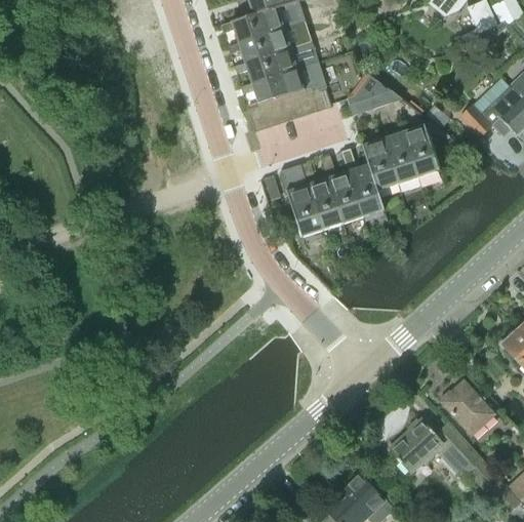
[(247,0),(252,14),(231,21),(232,22),(279,6),(278,5),(294,0),(247,0)]
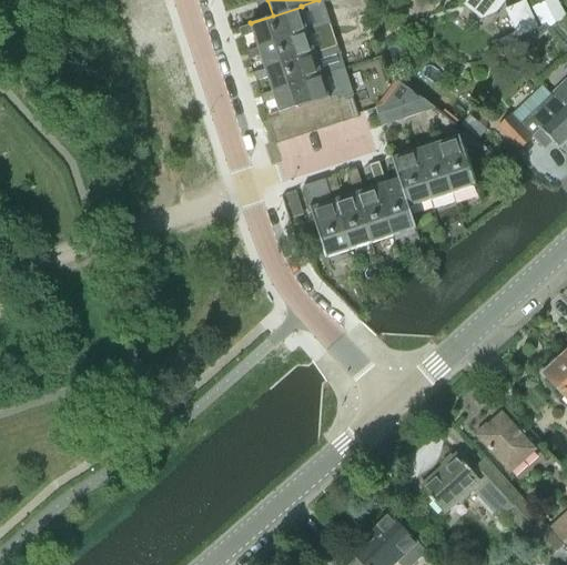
[(465,0),(463,2),(474,11),(482,0),(465,0)]
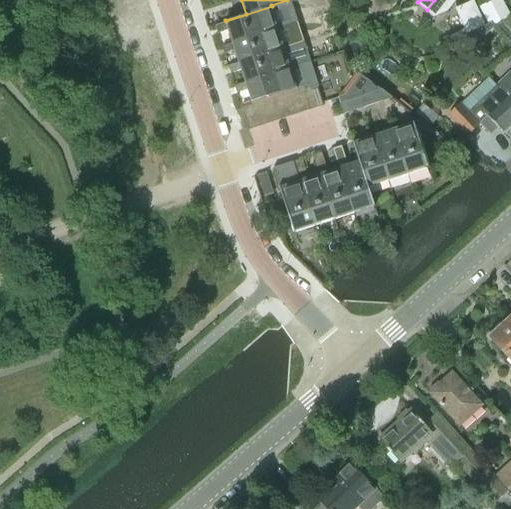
[(434,0),(427,10),(432,14),(445,10),(453,0),(434,0)]
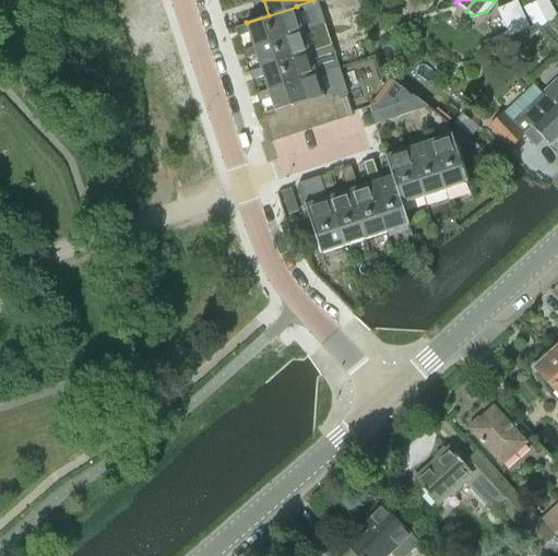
[(508,2),(497,7),(510,35),(530,25),(519,0),(512,0),(508,2)]
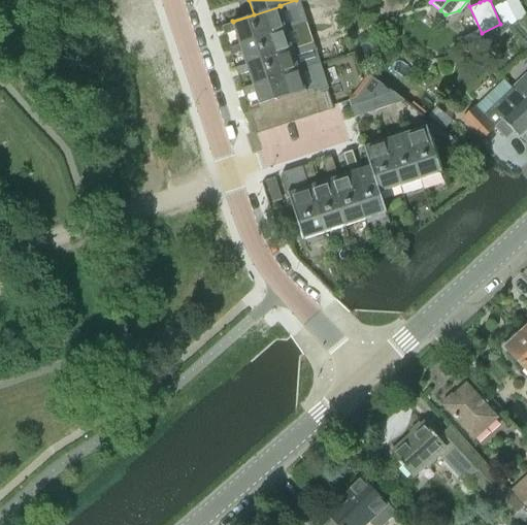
[(526,5),(523,0),(502,0),(497,3),(508,22),(526,11),(526,5)]
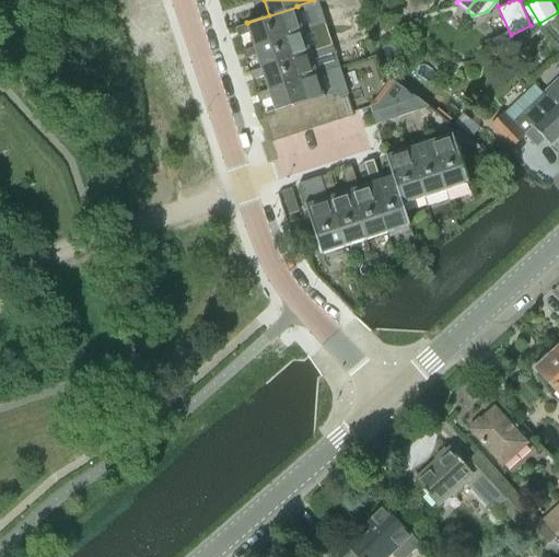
[(247,23),(254,45),(304,28),(325,22),(322,12),(301,19),(298,7),(247,23)]
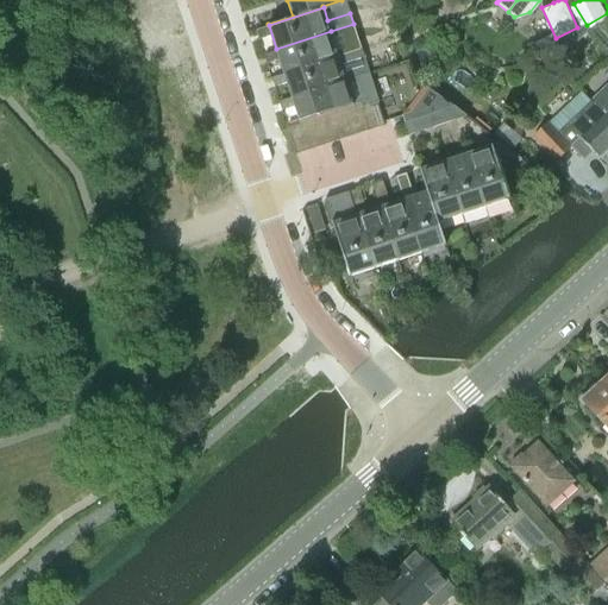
[(558,60),(589,27),(588,26),(585,24),(583,25),(544,46),(558,60)]
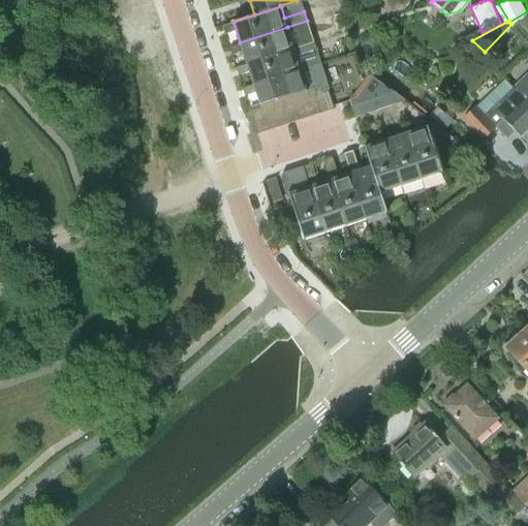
[(240,42),(246,62),(293,47),(312,40),(310,32),(291,38),(287,27),(240,42)]
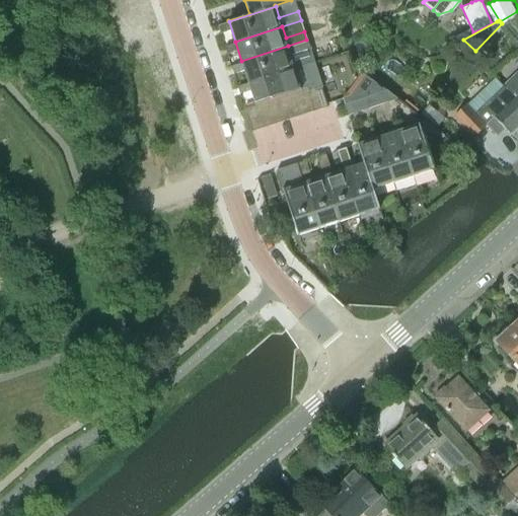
[(241,61),(248,82),(295,67),(313,61),(310,52),(292,58),(288,46),(241,61)]
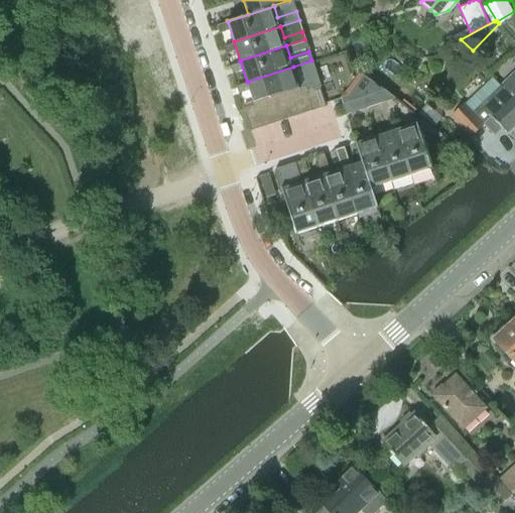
[(305,85),(318,81),(315,71),(296,77),(293,67),(247,82),(254,102),(256,101),(269,97),(281,93),(293,89),(305,85)]
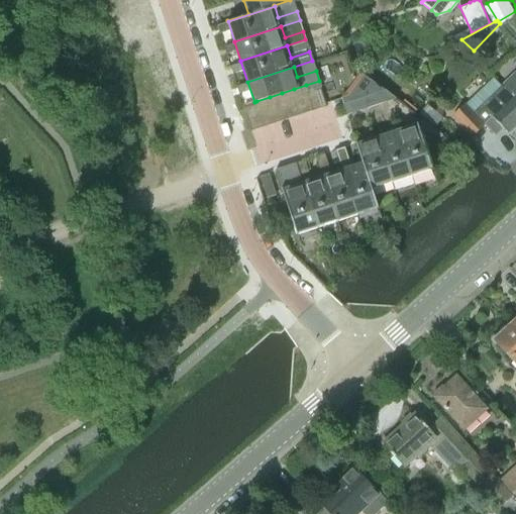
[(515,70),(501,85),(515,99),(515,70)]
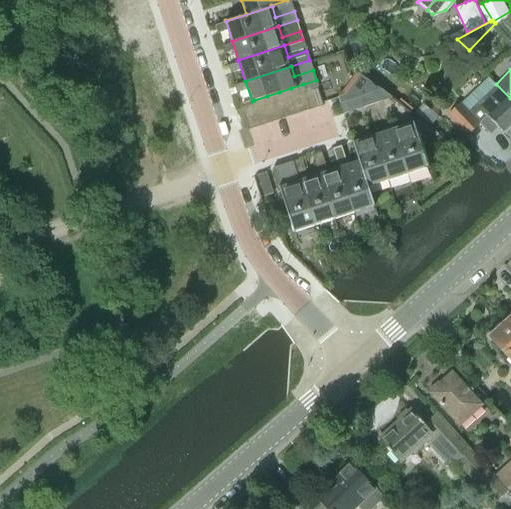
[(324,103),(316,80),(303,84),(310,108),(324,103)]
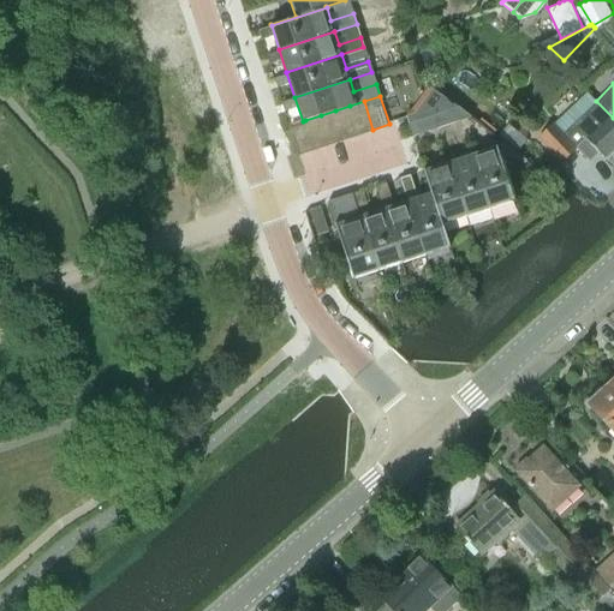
[(364,101),(350,106),(358,133),(373,130),(364,101)]
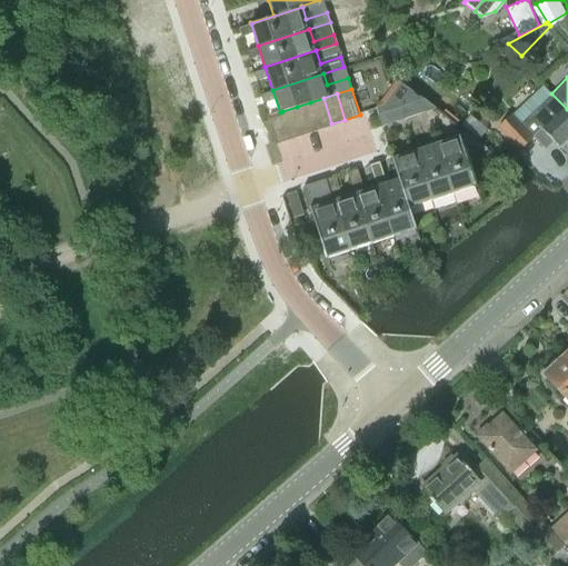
[(567,109),(551,93),(529,115),(531,117),(524,123),(535,135),(534,135),(542,144),(550,136),(559,146),(567,138),(567,109)]
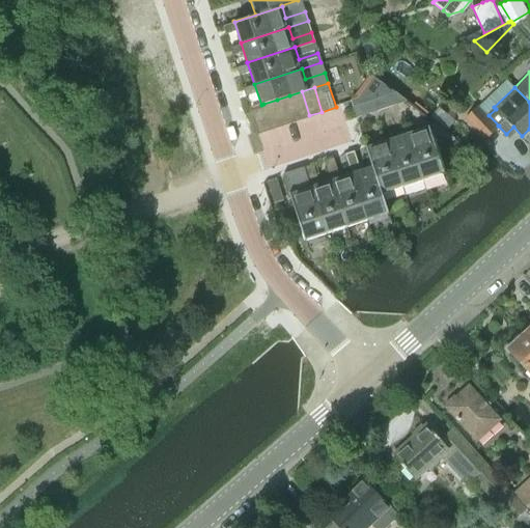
[(309,115),(302,91),(289,95),(298,119),(309,115)]
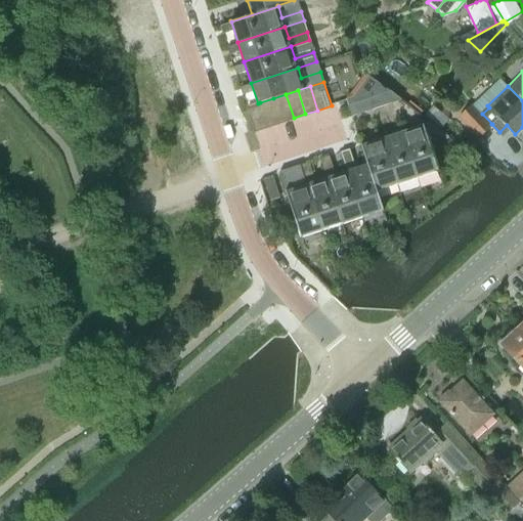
[(369,97),(373,107),(393,100),(390,90),(369,97)]
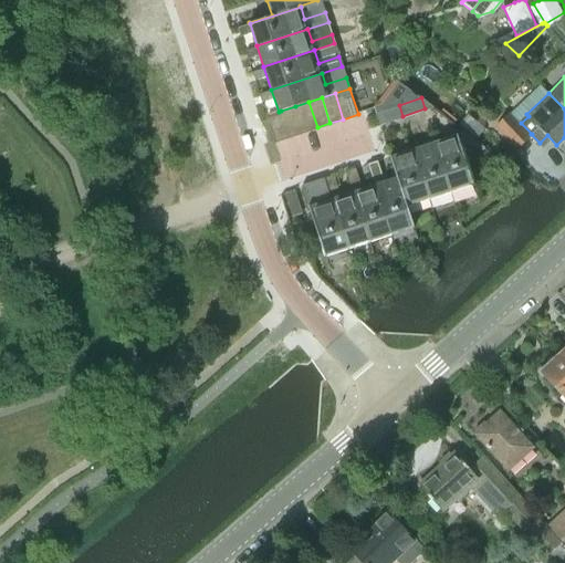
[(421,97),(425,108),(433,106),(422,97),(421,97)]
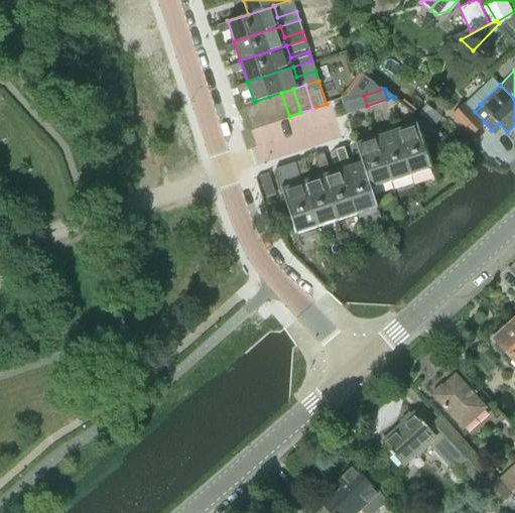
[(289,116),(281,93),(269,97),(277,120),(289,116)]
